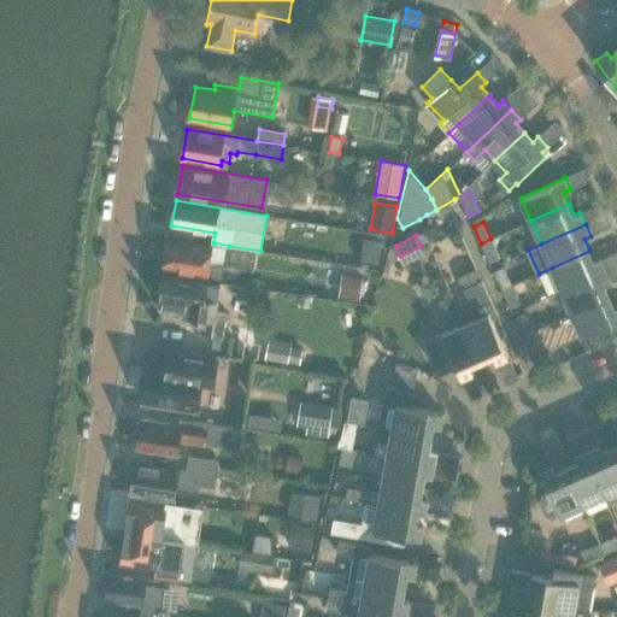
[(164,244),(163,251),(166,256),(164,266),(189,270),(189,272),(207,276),(222,278),(224,263),(210,260),(212,245),(169,238),(169,240),(164,244)]
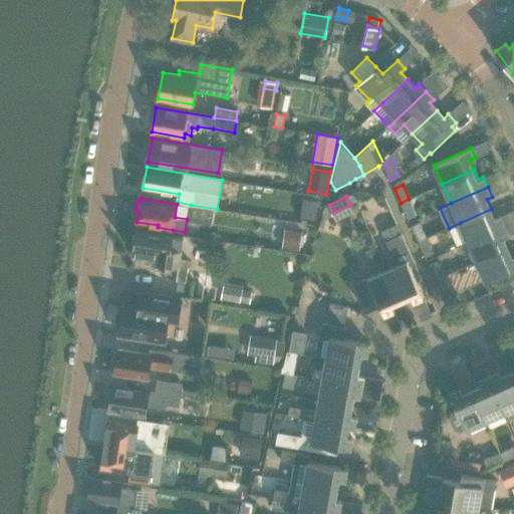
[(417,215),(409,199),(401,203),(408,219),(417,215)]
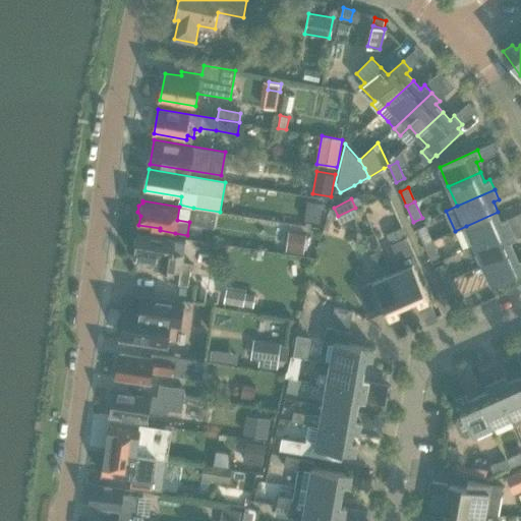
[(316,212),(315,222),(324,223),(325,213),(316,212)]
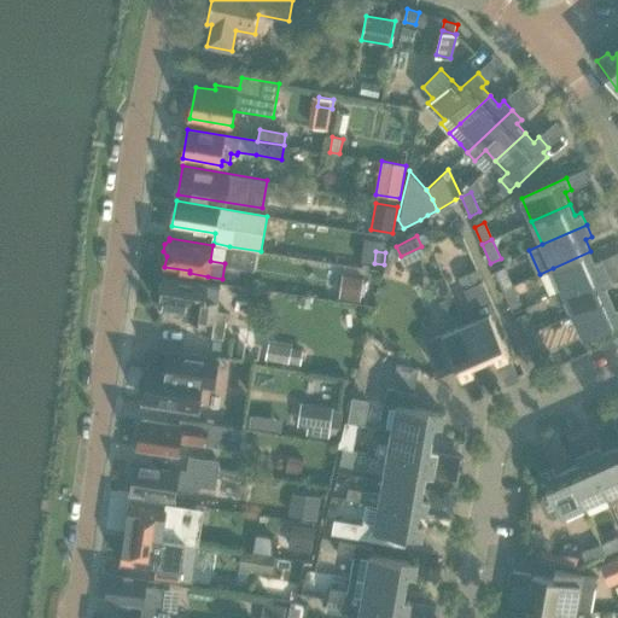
[(553,269),(541,275),(549,295),(553,293),(554,296),(563,291),(607,272),(602,260),(596,262),(590,251),(553,268),(553,269)]
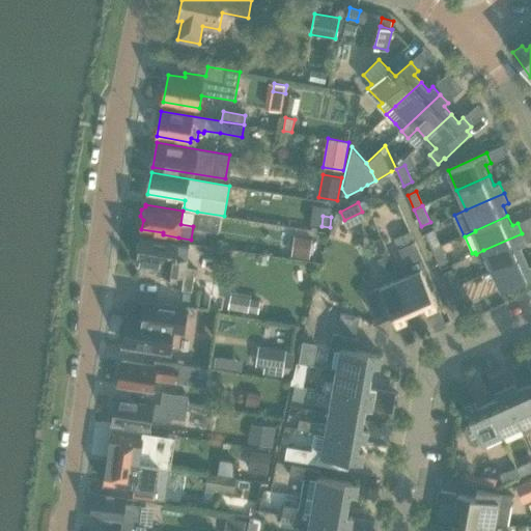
[(427,272),(415,242),(411,230),(394,236),(410,274),(400,278),(415,310),(424,306),(427,312),(437,308),(422,275),(427,272)]
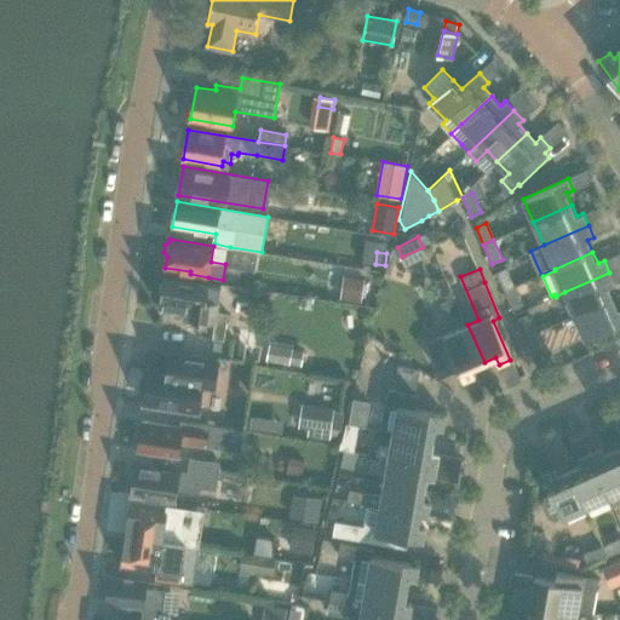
[(497,274),(505,291),(515,287),(506,269),(497,274)]
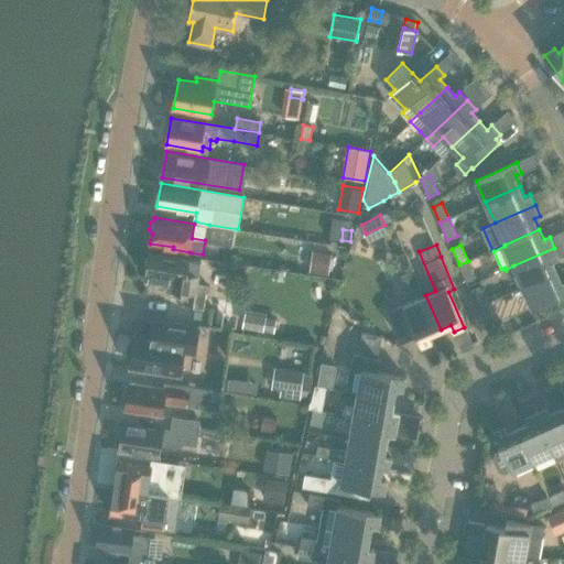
[(560,258),(554,248),(513,266),(506,270),(508,278),(518,274),(523,286),(557,271),(553,261),(560,258)]
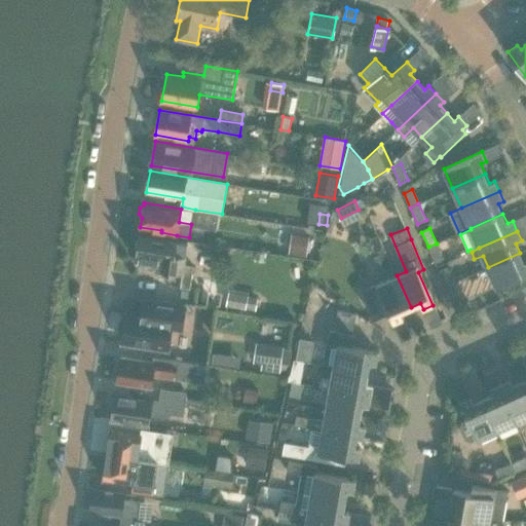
[(292,234),(289,253),(307,255),(309,236),(292,234)]
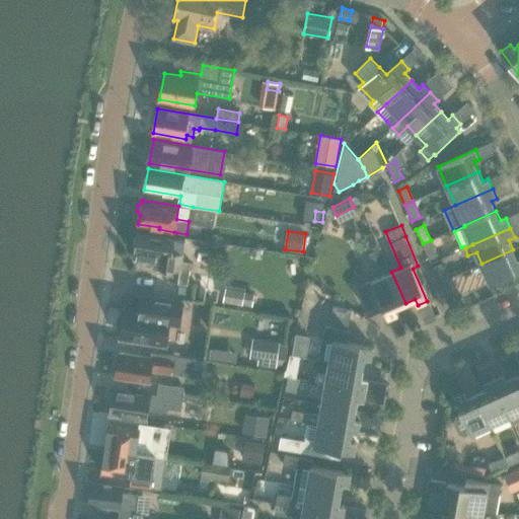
[(373,231),(365,235),(372,251),(379,247),(380,247),(373,231)]
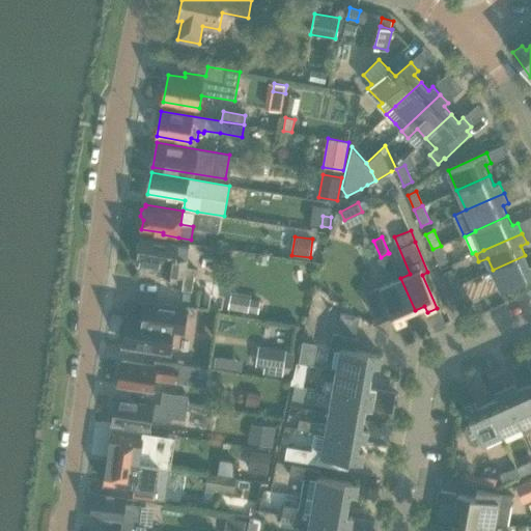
[(184,277),(182,288),(192,290),(196,268),(187,266),(190,246),(141,238),(136,260),(148,262),(147,271),(184,277)]
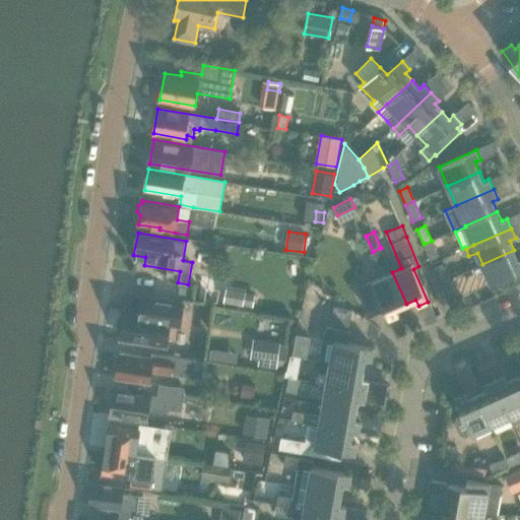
[(432,241),(424,244),(431,260),(439,257),(432,241)]
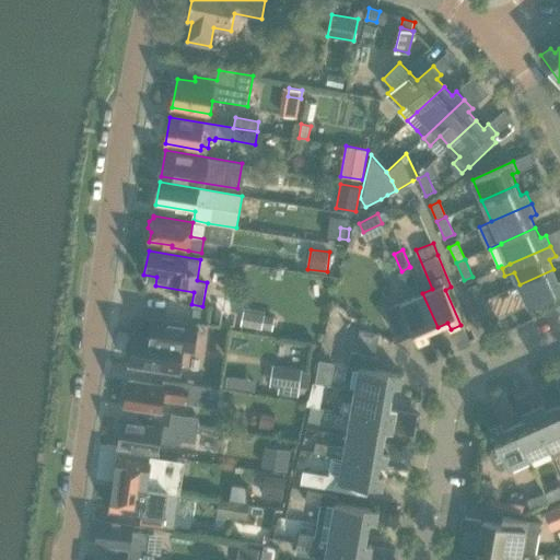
[(401,271),(398,272),(405,289),(417,283),(409,267),(401,271)]
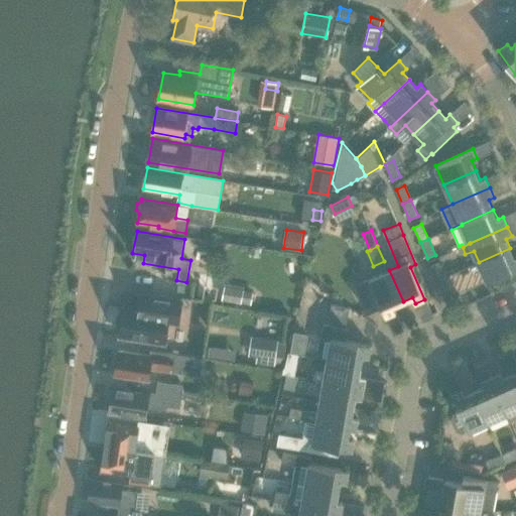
[(515,256),(515,257),(510,248),(479,262),(488,282),(515,269),(515,256)]
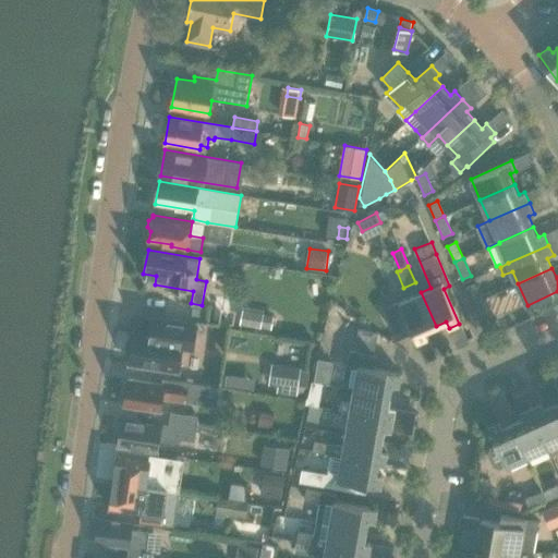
[(465,288),(473,303),(482,300),(475,283),(465,288)]
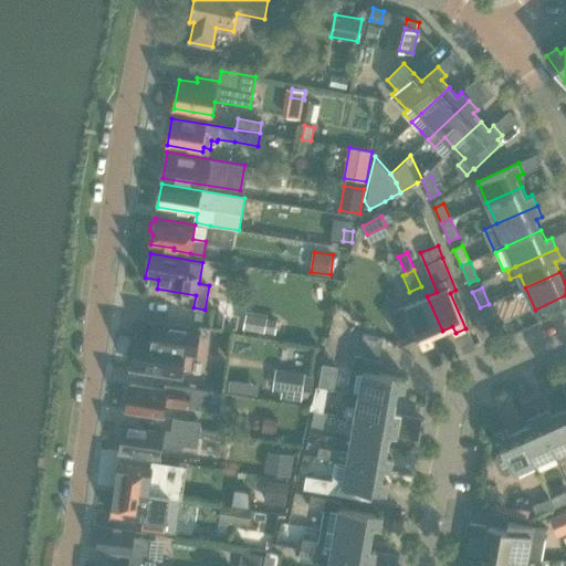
[(432,335),(442,331),(427,296),(389,313),(401,341),(417,334),(422,347),(435,342),(432,335)]
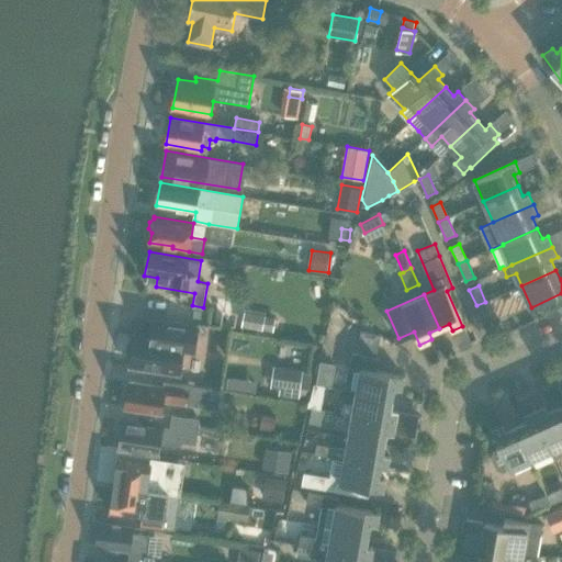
[(485,302),(476,305),(484,324),(494,319),(485,302)]
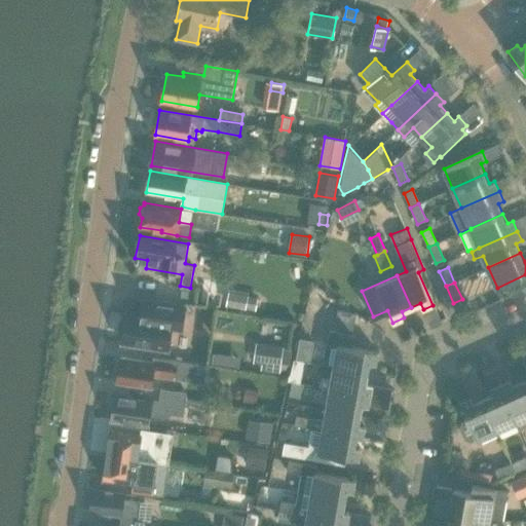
[(188,298),(189,290),(180,288),(178,297),(188,298)]
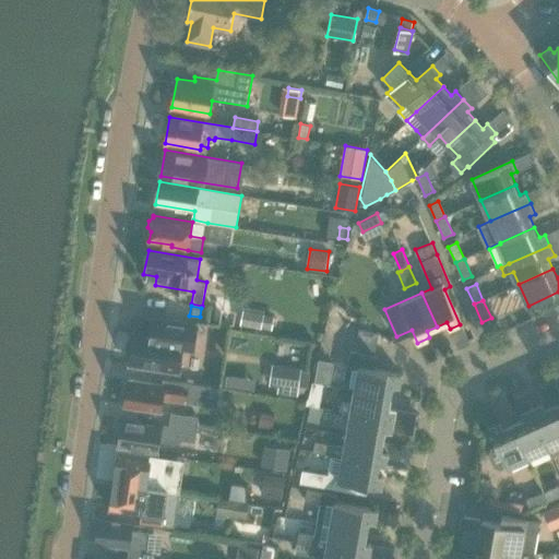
[(244,309),(240,324),(262,328),(264,314),(264,312),(244,309)]
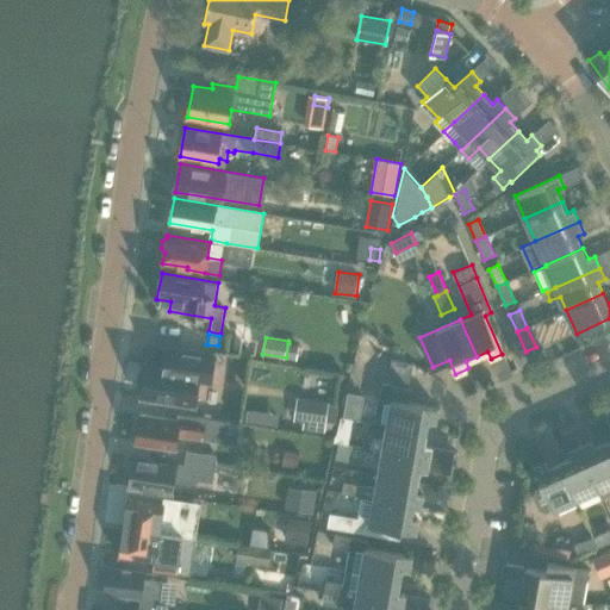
[(288,343),(286,358),(297,360),(299,344),(288,343)]
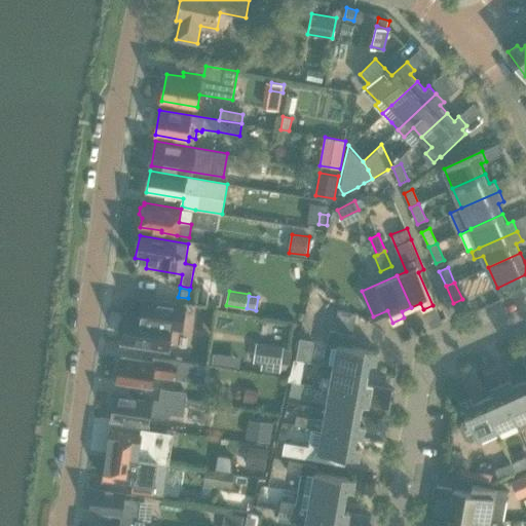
[(127,311),(122,342),(167,349),(172,328),(182,329),(185,305),(156,301),(142,299),(140,313),(127,311)]
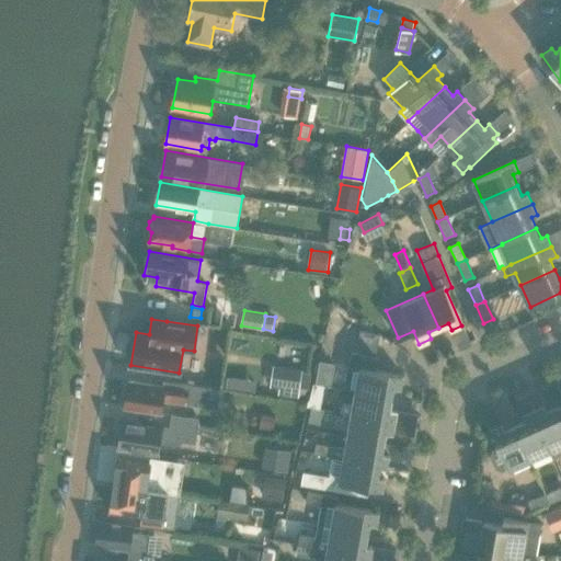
[(361,331),(357,345),(378,348),(380,334),(361,331)]
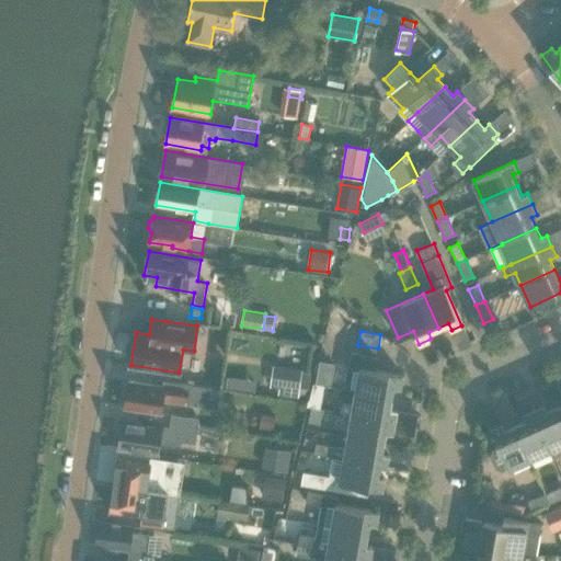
[(352,353),(345,390),(356,391),(392,398),(395,387),(400,388),(402,376),(375,370),(377,357),(352,353)]
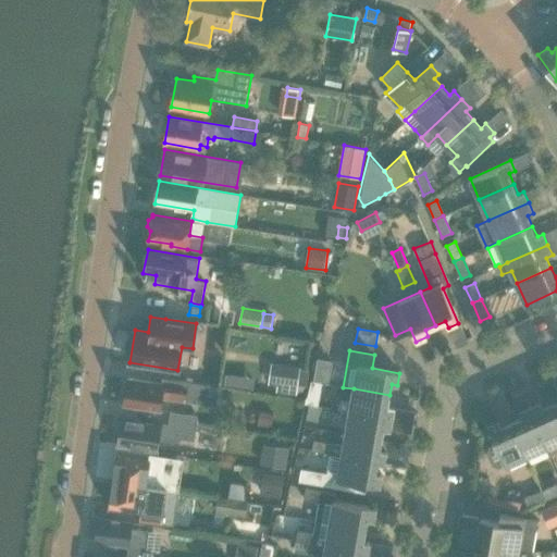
[(318,358),(314,379),(329,381),(332,360),(318,358)]
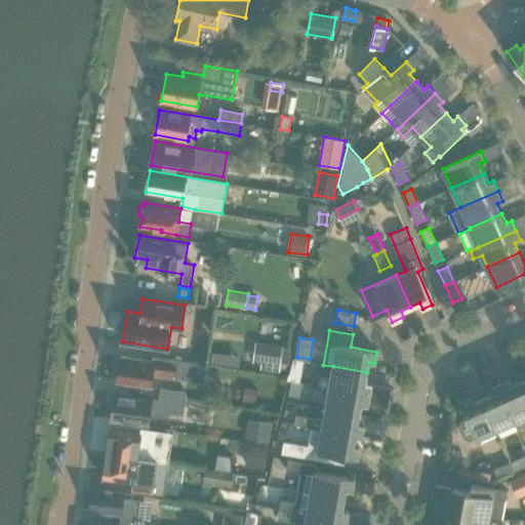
[(264,341),(260,366),(280,369),(281,361),(283,346),(283,344),(264,341)]
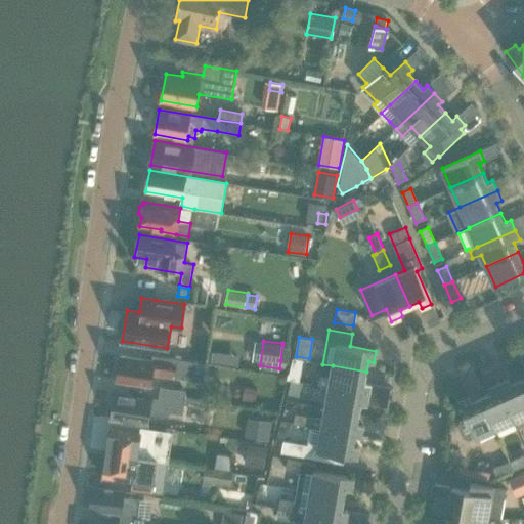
[(282,345),(280,360),(289,361),(291,346),(282,345)]
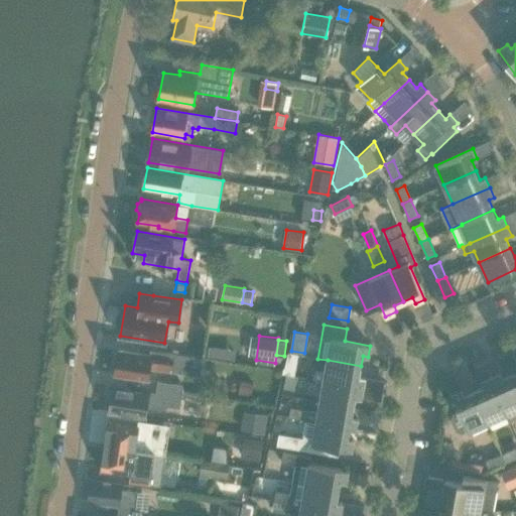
[(115,362),(114,370),(116,372),(115,375),(149,381),(151,367),(192,373),(196,357),(153,350),(151,360),(119,355),(118,361),(115,362)]
